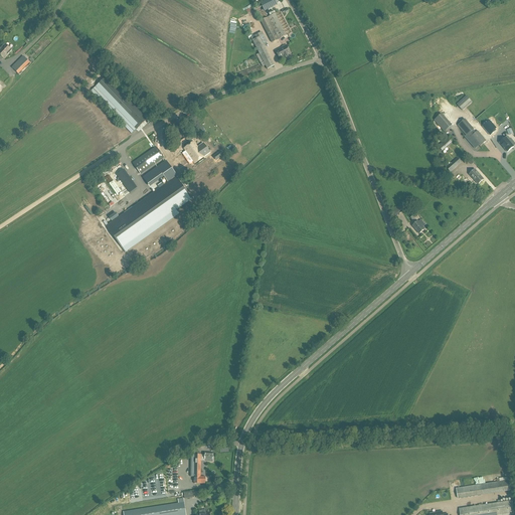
[(277,5),(274,0),(268,0),(261,4),(265,12),(277,5)]
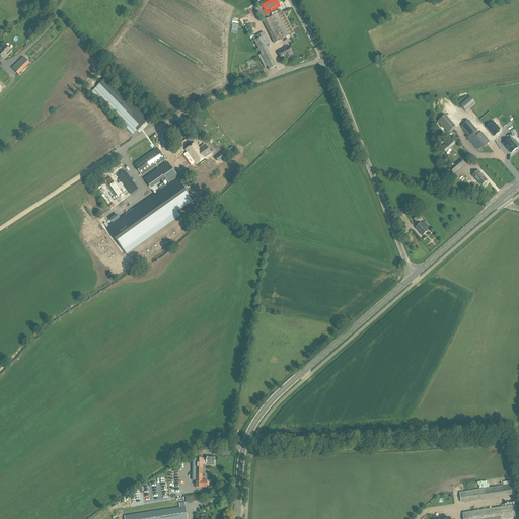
[(277,14),(263,21),(274,44),(288,36),(285,30),(287,29),(287,28),(288,28),(284,21),(281,22),(277,14)]
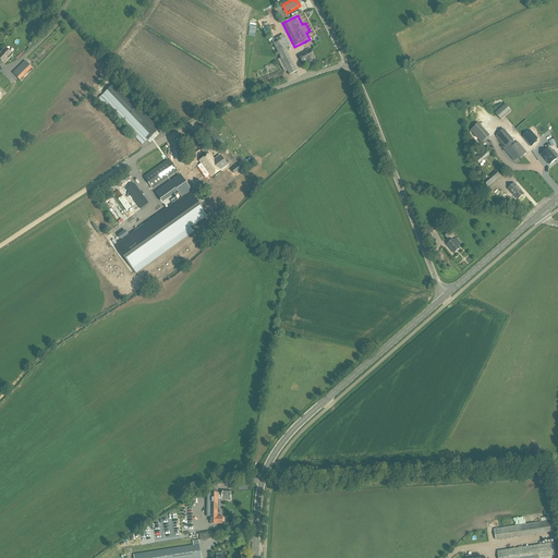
[(283,35),(271,41),(280,58),(287,72),(289,76),(296,72),(284,48),(289,46),(283,35)]
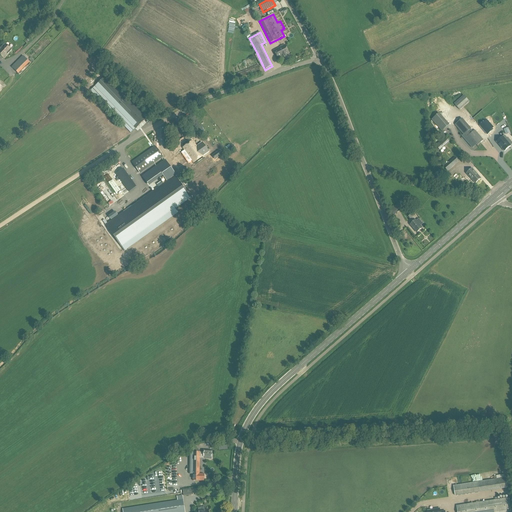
[(0,59),(1,60),(2,58),(3,59),(11,50),(5,44),(0,49),(0,59)]
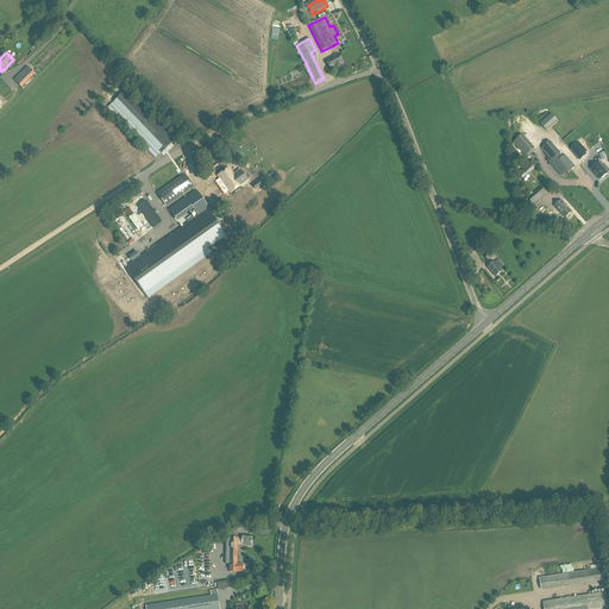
[(338,55),(326,61),(331,70),(334,68),(338,74),(345,70),(343,64),(344,64),(338,55)]
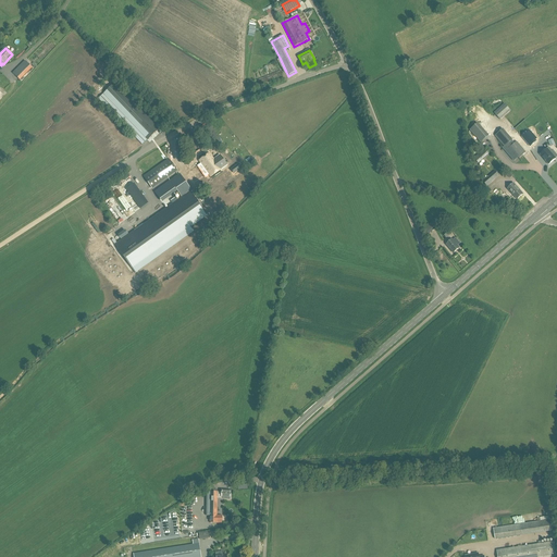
[(24,61),(12,73),(20,81),(32,69),(24,61)]
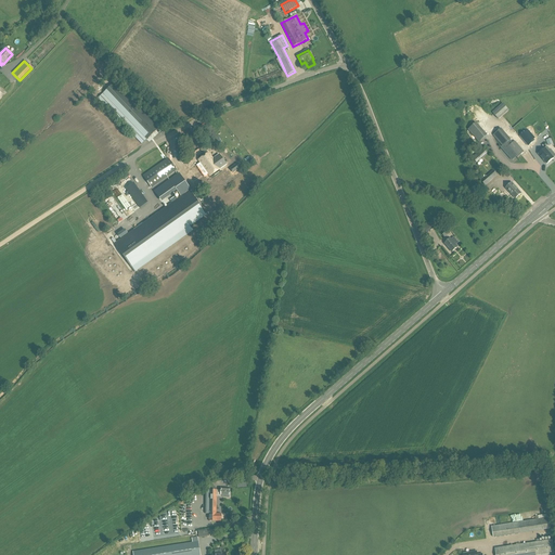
[(280,71),(256,80),(258,86),(282,76),(280,71)]
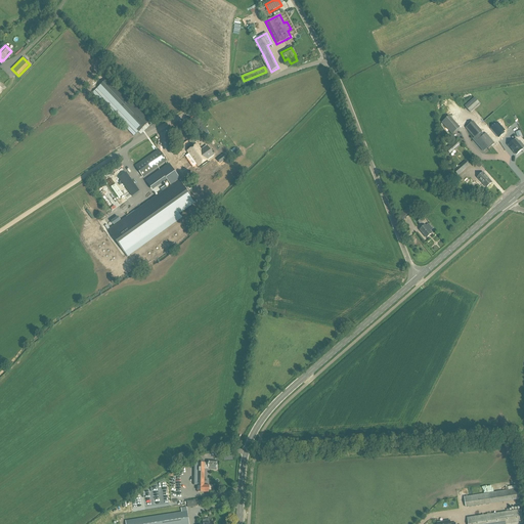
[(107,79),(96,89),(138,132),(149,122),(107,79)]
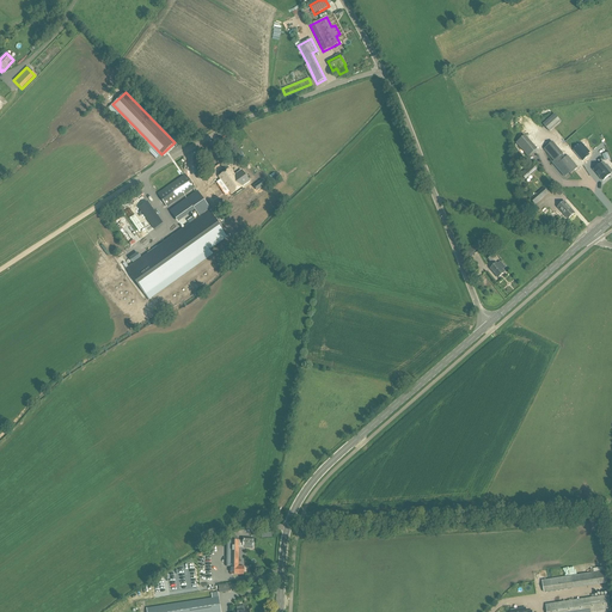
[(544,126),(550,132),(561,122),(555,115),(544,126)]
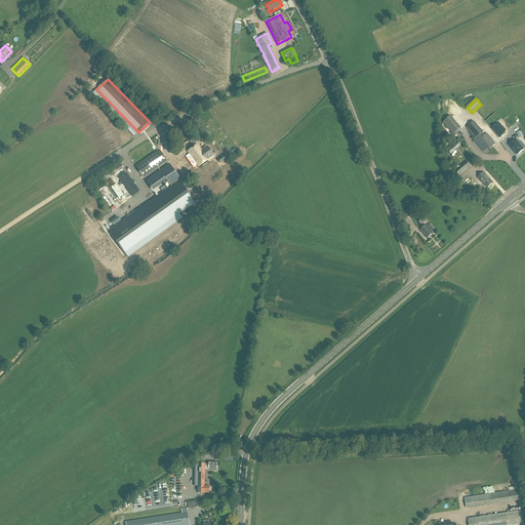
[(450,117),(443,123),(453,134),(460,128),(450,117)]
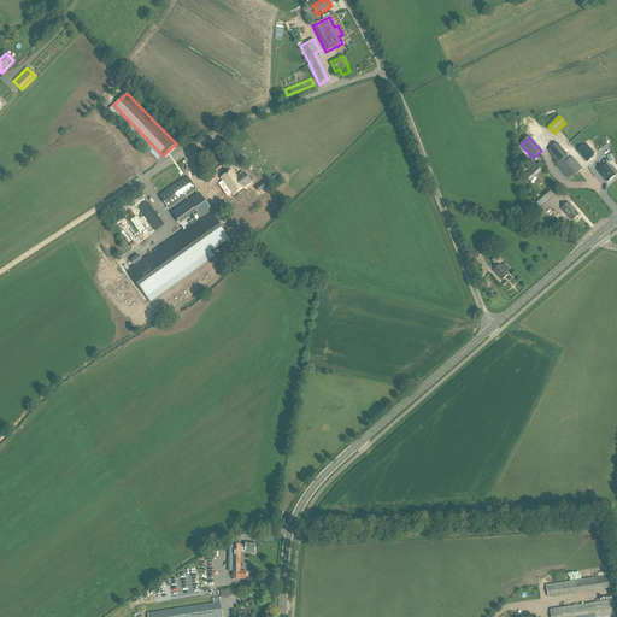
[(557,144),(548,151),(559,163),(558,164),(569,177),(570,178),(574,175),(575,175),(575,176),(582,169),(573,157),(570,159),(568,156),(557,144)]
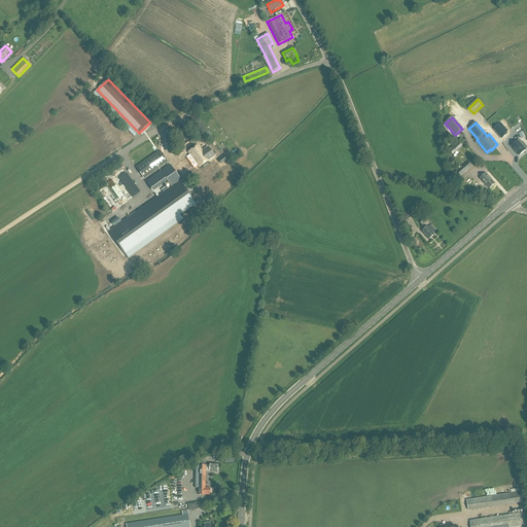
[(501,124),(494,130),(501,139),(507,133),(506,132),(507,131),(501,124)]
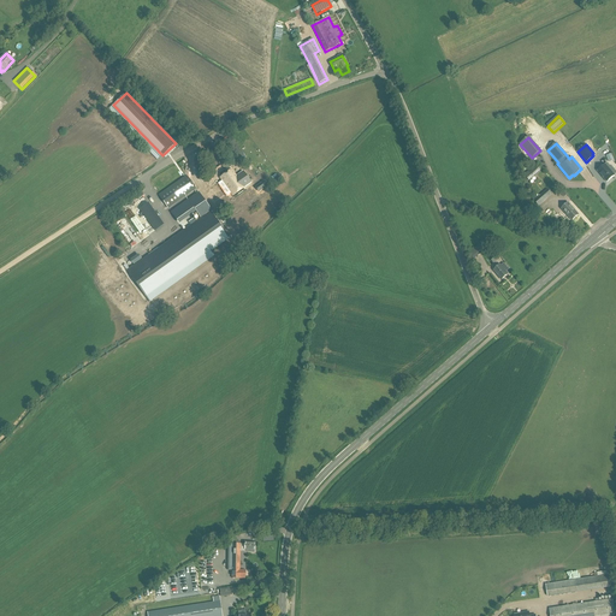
[(197,161),(193,165),(201,177),(206,173),(197,161)]
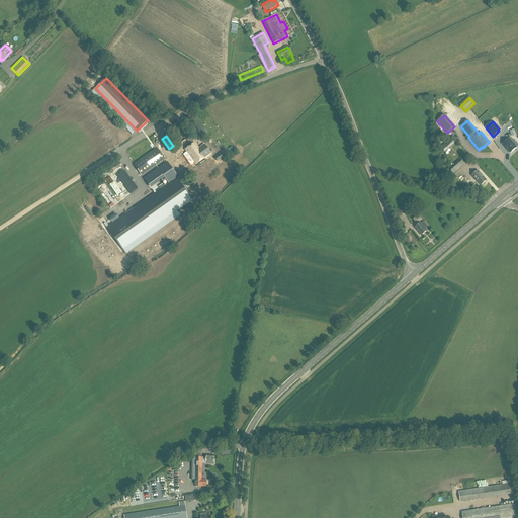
[(509,139),(502,144),(510,153),(516,148),(514,145),(516,143),(514,140),(513,140),(510,138),(509,139)]
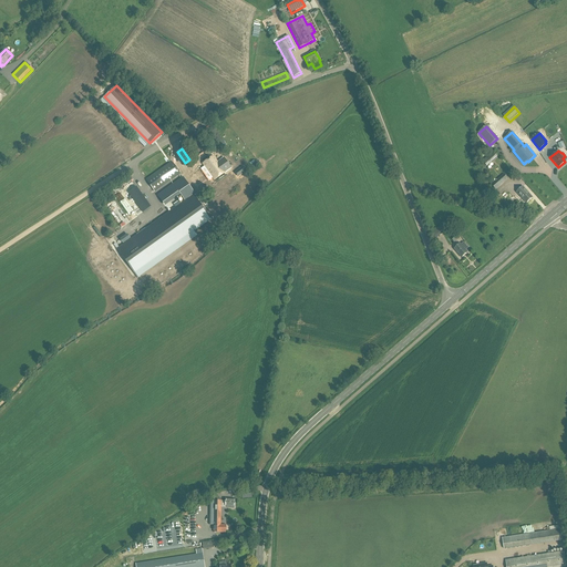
[(493,153),(483,162),(488,167),(498,158),(493,153)]
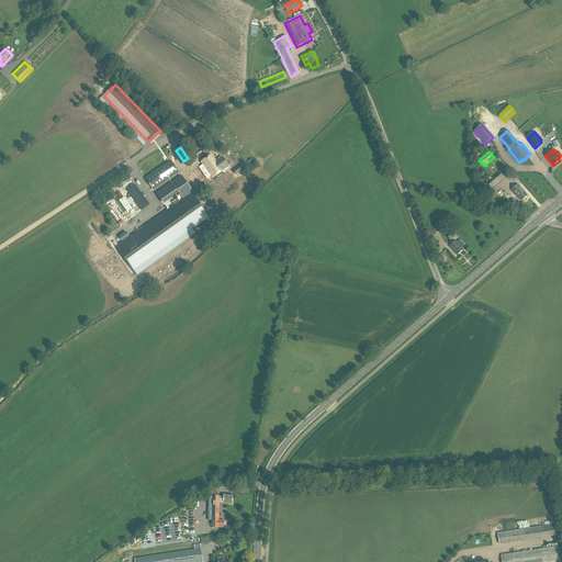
[(211,156),(201,163),(203,166),(211,176),(212,179),(222,172),(223,171),(228,167),(222,157),(215,161),(211,156)]
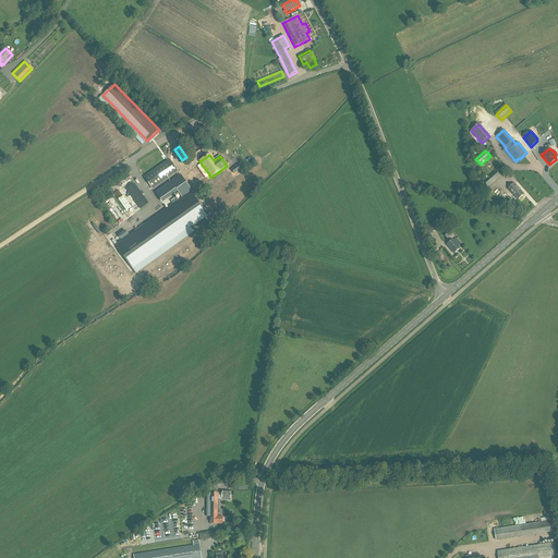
[(167,160),(144,177),(153,189),(178,171),(169,159),(168,160),(167,158),(166,159),(167,160)]
